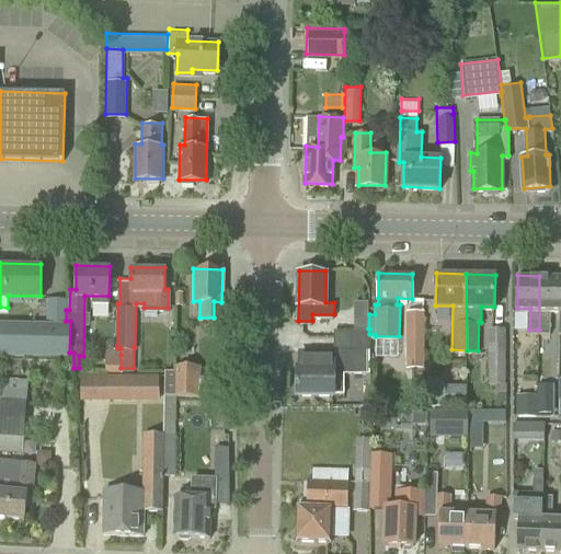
[(560,309),(560,276),(539,276),(539,330),(538,330),(537,339),(548,341),(548,330),(548,309),(560,309)]
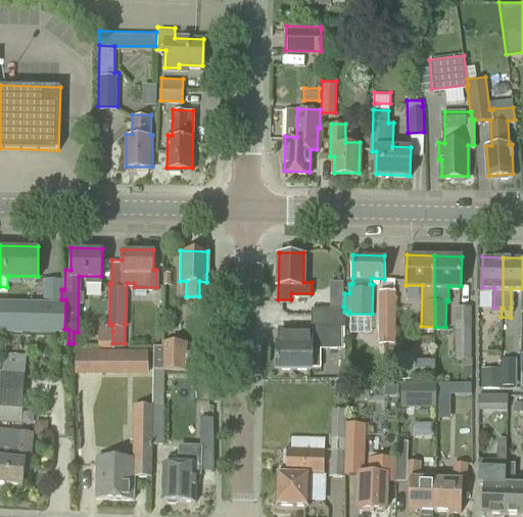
[(61,299),(61,289),(61,278),(43,278),(43,300),(42,329),(64,329),(65,299),(61,299)]
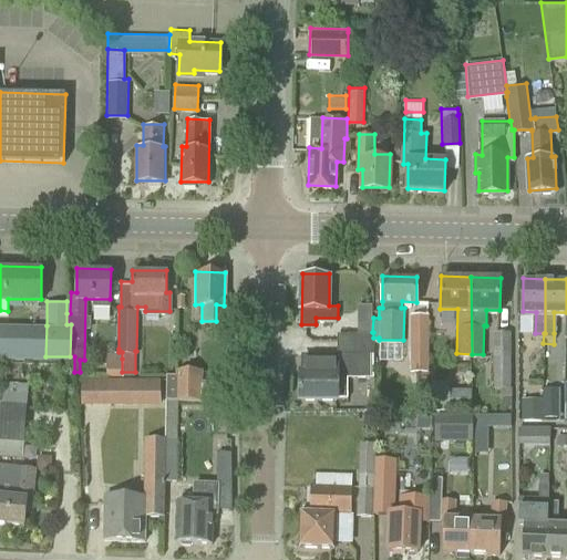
[(431,383),(431,351),(429,351),(429,311),(410,311),(410,369),(428,369),(429,383),(431,383)]
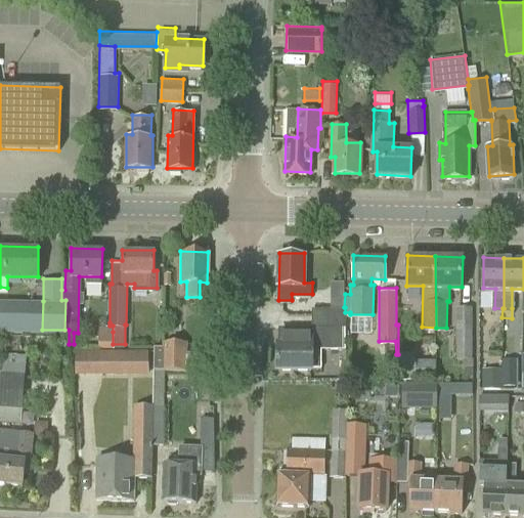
[(0,329),(42,330),(43,301),(0,299),(0,329)]
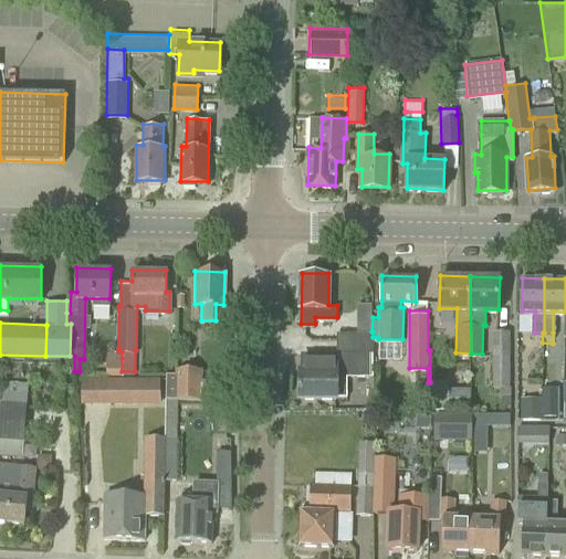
[(373,331),(371,331),(337,331),(337,350),(334,350),(334,351),(370,351),(373,351),(373,337),(373,331)]
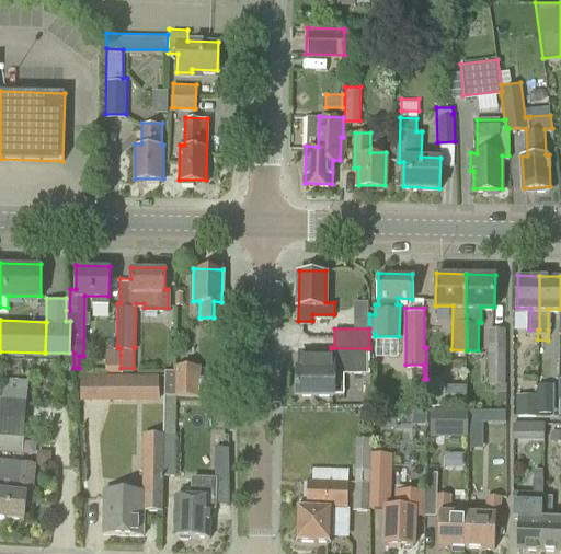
[(367,371),(367,348),(331,348),(331,366),(298,366),(297,393),(332,393),(332,391),(343,391),(343,371),(367,371)]
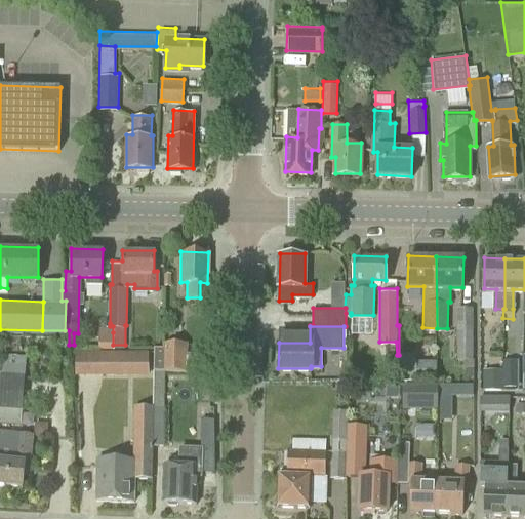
[(456,328),(456,356),(462,356),(462,364),(466,364),(466,372),(474,372),(474,355),(473,355),(473,328),(456,328)]
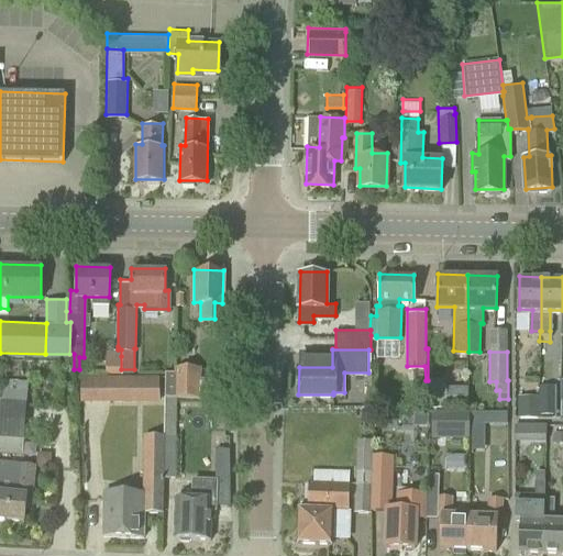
[(172,396),(177,396),(177,393),(224,395),(224,377),(201,377),(201,364),(174,364),(174,368),(173,368),(172,396)]
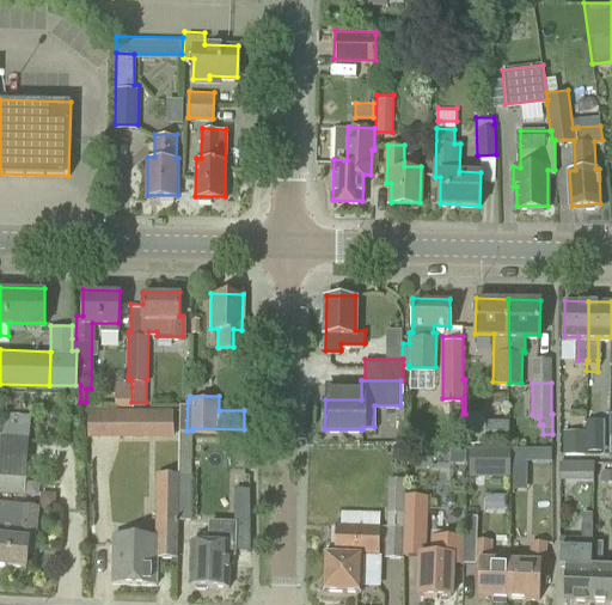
[(118,434),(148,434),(148,405),(118,405),(118,434)]
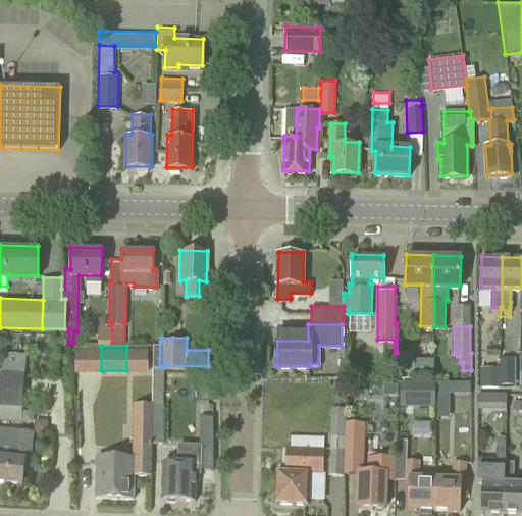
[(0,384),(0,387),(0,417),(20,419),(25,351),(3,349),(1,371),(0,384)]
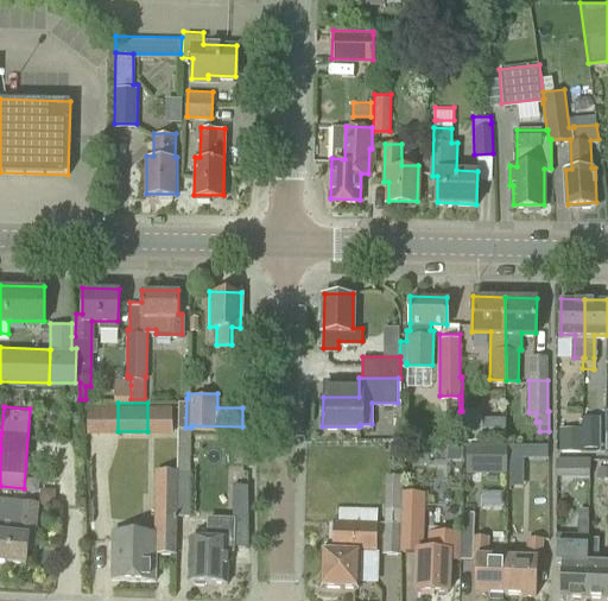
[(558,448),(582,448),(582,424),(558,424),(558,448)]
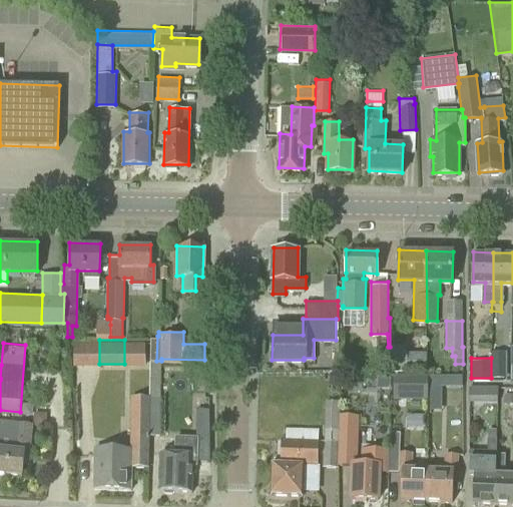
[(161,361),(156,361),(149,360),(149,395),(148,432),(160,432),(161,361)]
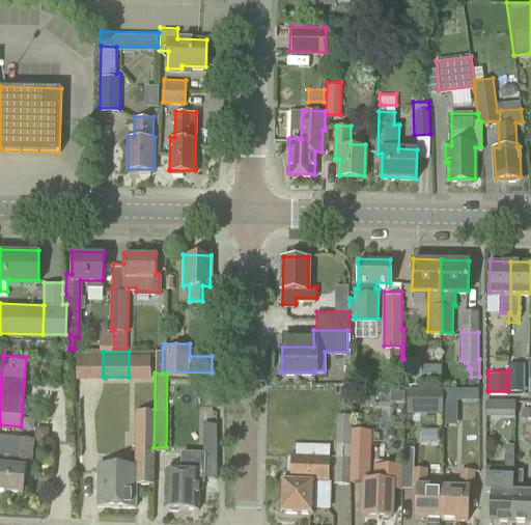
[(408,385),(407,410),(442,411),(442,385),(408,385)]
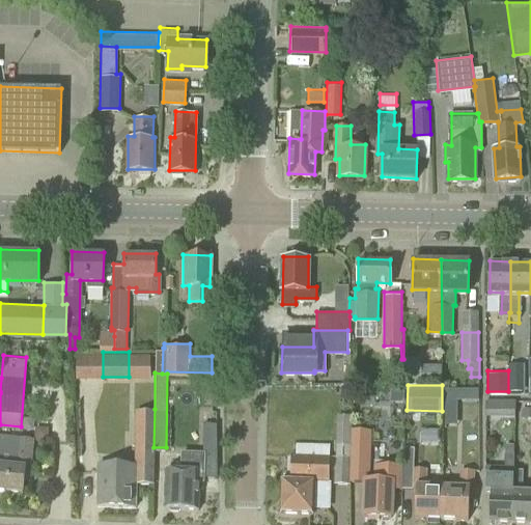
[(478,396),(478,386),(443,385),(443,396),(478,396)]
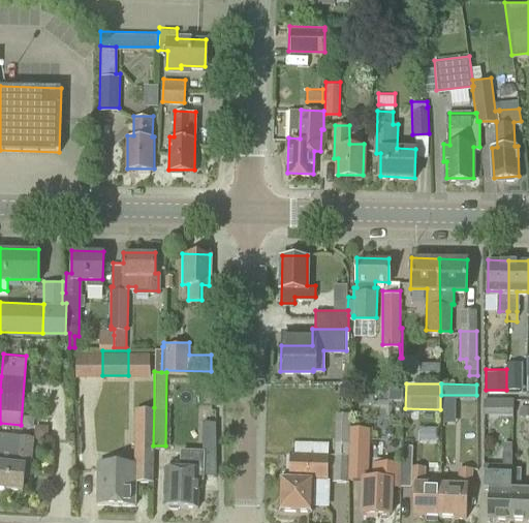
[(516,404),(516,394),(485,395),(486,405),(516,404)]
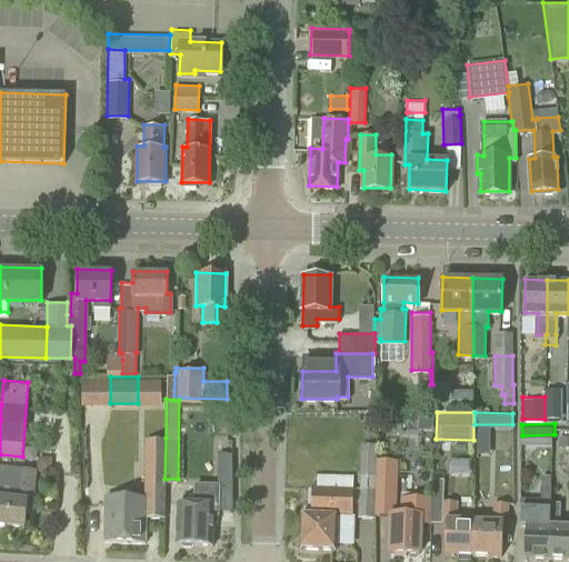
[(165,479),(166,438),(146,438),(143,495),(105,494),(103,538),(145,540),(146,517),(165,517),(165,479)]
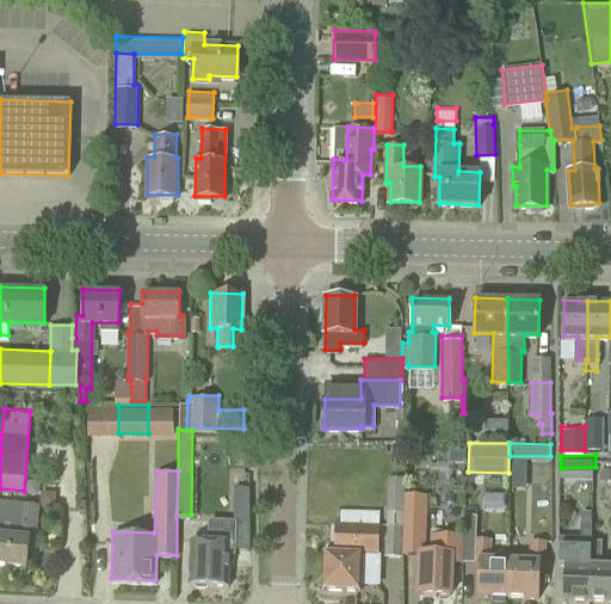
[(386,506),(402,507),(402,490),(403,490),(405,473),(387,473),(386,506)]
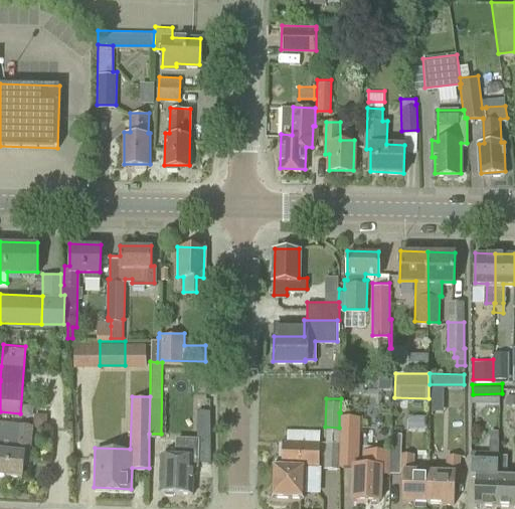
[(408,410),(407,423),(425,425),(426,411),(408,410)]
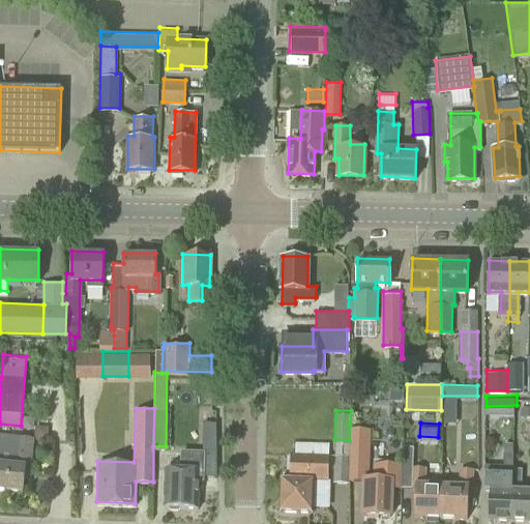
[(371,425),(350,425),(349,425),(349,440),(349,454),(348,482),(350,482),(350,478),(364,478),(364,513),(390,513),(391,486),(402,486),(402,461),(392,461),(392,456),(372,456),(372,478),(369,478),(371,425)]
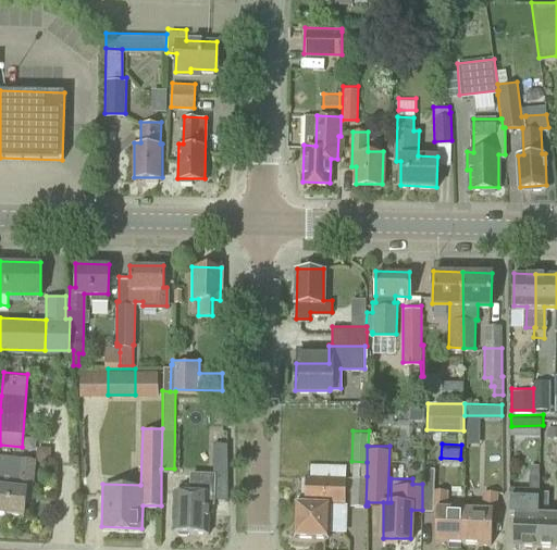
[(0,483),(0,510),(23,513),(25,491),(29,492),(33,463),(8,460),(4,484),(0,483)]
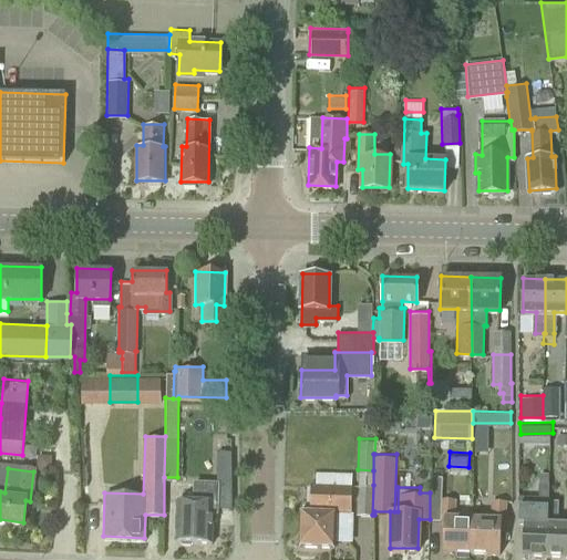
[(315,468),(315,484),(350,484),(350,469),(315,468)]
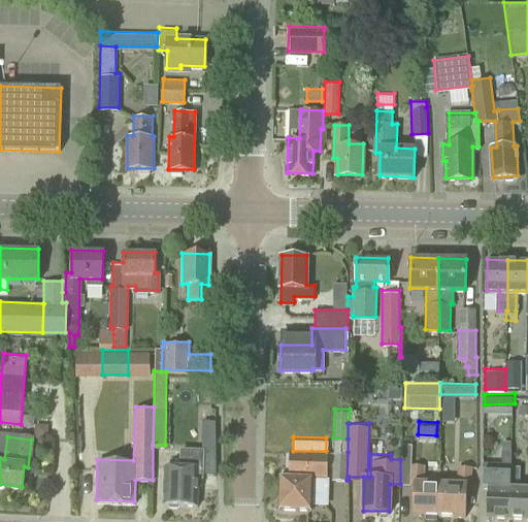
[(163,465),(162,503),(163,503),(195,506),(196,488),(196,485),(196,480),(196,479),(200,479),(200,474),(215,475),(213,448),(202,447),(202,450),(180,449),(179,465),(165,465),(163,465)]
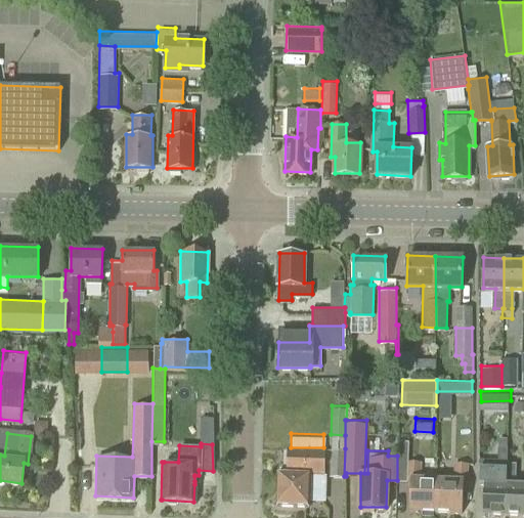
[(506,512),(508,460),(507,460),(507,443),(497,443),(496,482),(485,482),(484,511),(506,512)]
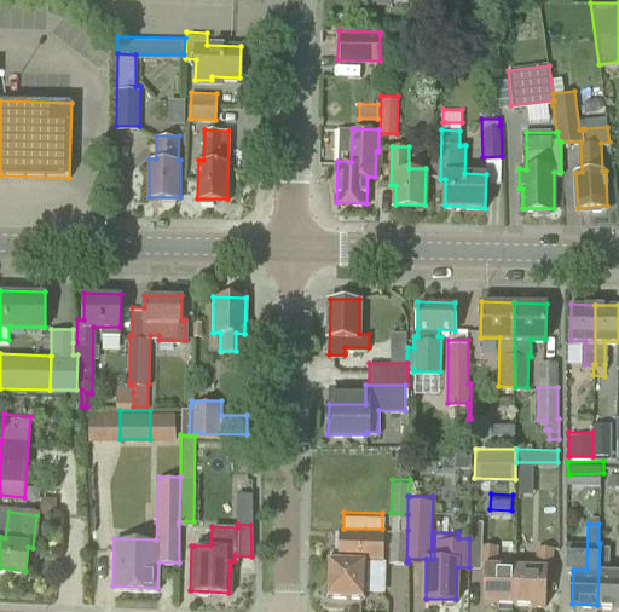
[(382,560),(382,529),(343,529),(340,529),(339,559),(330,559),(329,595),(364,596),(365,560),(382,560)]
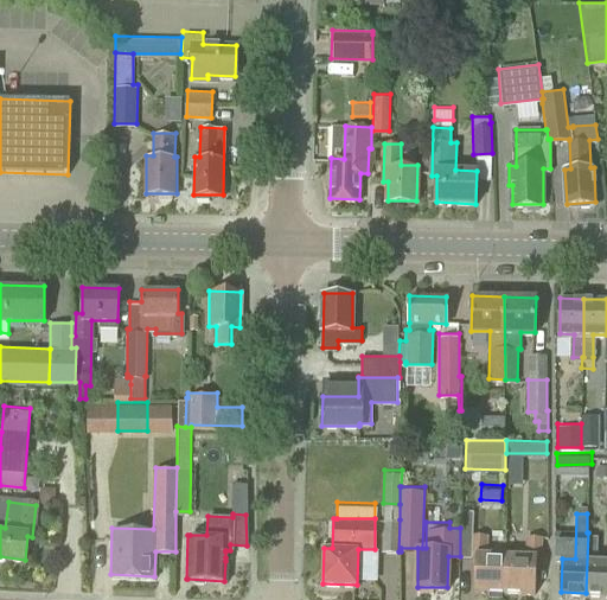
[(381,551),(398,551),(400,519),(383,519),(383,535),(382,535),(381,551)]
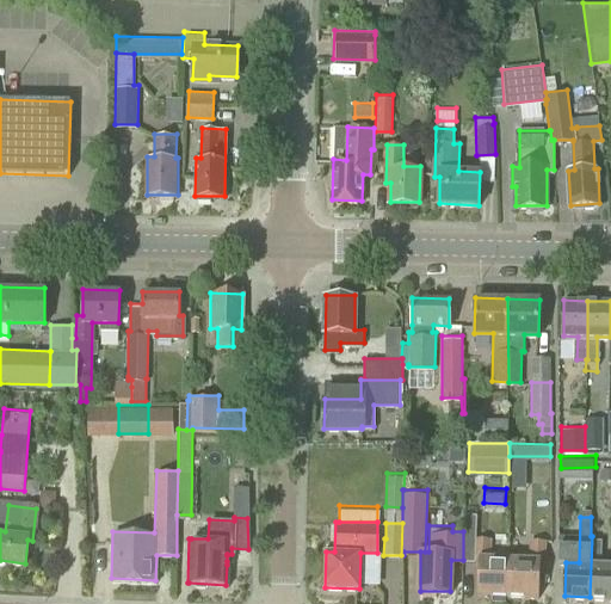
[(610,597),(610,564),(600,564),(602,537),(592,536),(590,597),(610,597)]
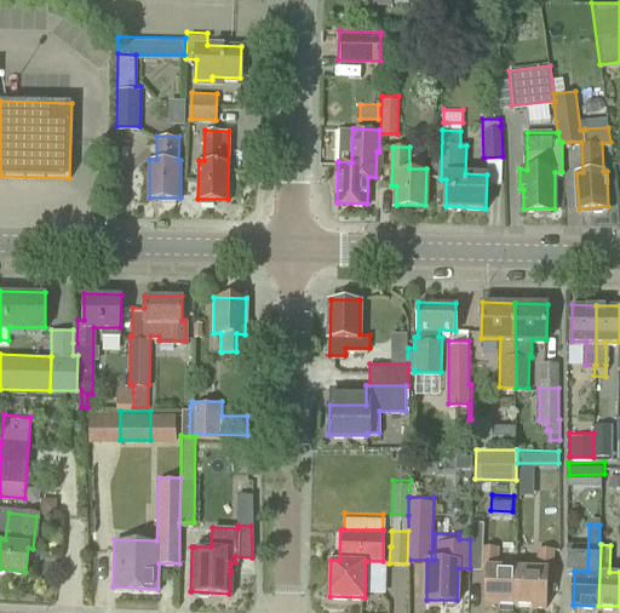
[(515,603),(516,568),(497,568),(498,546),(482,545),(481,568),(486,568),(484,602),(515,603)]
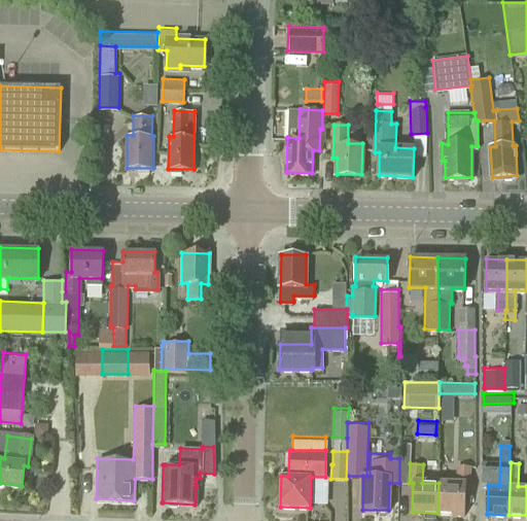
[(438,483),(437,513),(464,514),(465,485),(469,485),(470,465),(457,464),(457,484),(438,483)]
